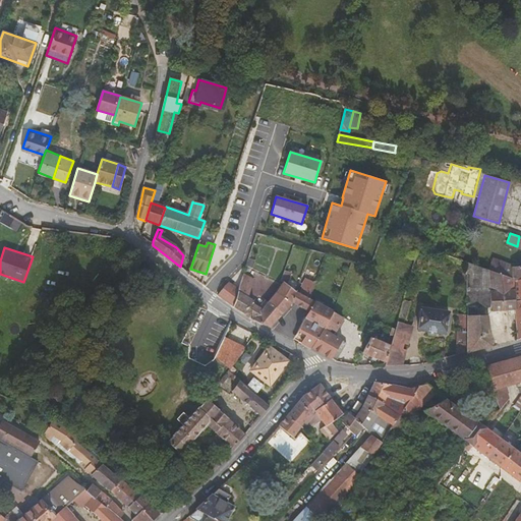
[(512,267),(494,259),(489,271),(513,280),(512,268),(512,267)]
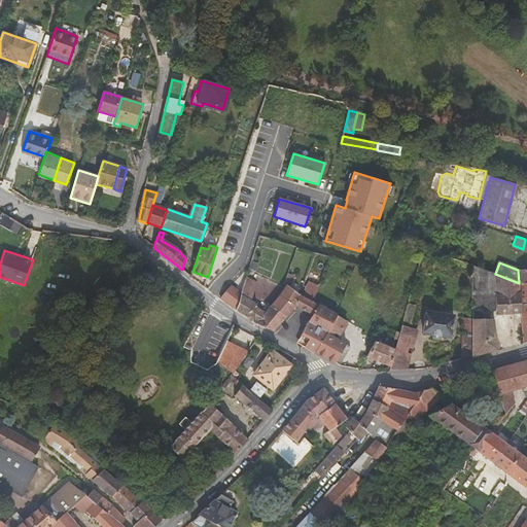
[(473,267),(472,304),(496,305),(497,311),(497,316),(515,314),(515,318),(522,318),(524,345),(526,343),(526,305),(521,306),(519,284),(519,283),(495,274),(473,267)]
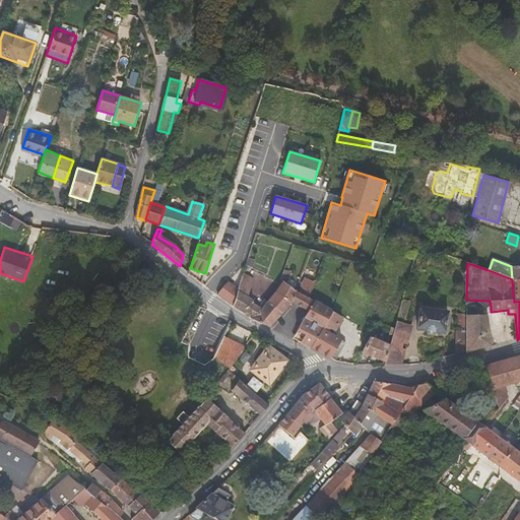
[(519,279),(519,266),(511,267),(512,279),(512,280),(519,279)]
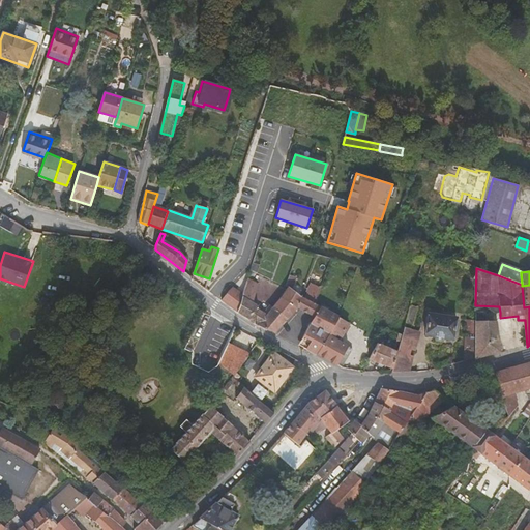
[(289,276),(286,287),(288,288),(272,307),(288,319),(297,308),(297,307),(296,307),(297,305),(298,303),(299,301),(301,297),(300,297),(292,290),(296,278),(289,276)]
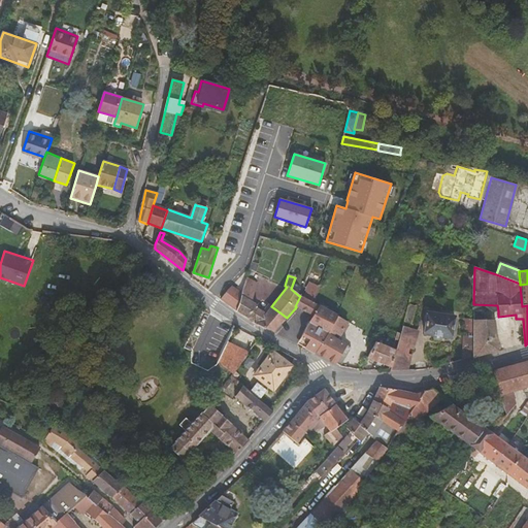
[(248,278),(228,289),(221,299),(237,310),(248,278)]
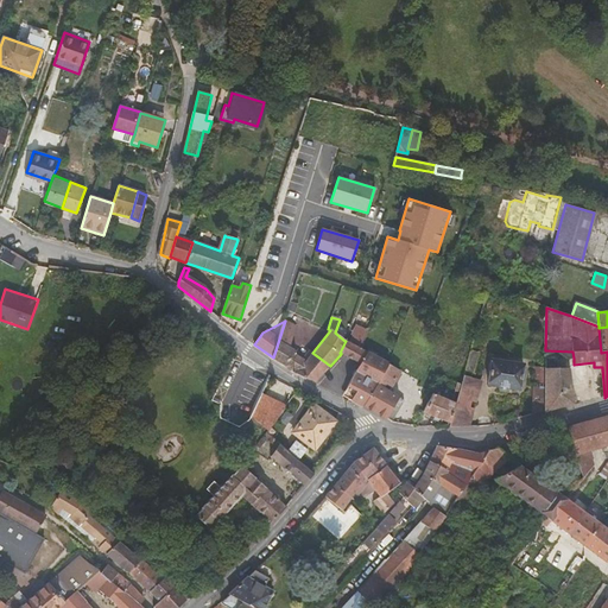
[(291,321),(290,323),(285,321),(273,358),(297,372),(296,374),(315,382),(330,366),(312,353),(306,361),(295,354),(296,352),(290,348),(297,324),(291,321)]
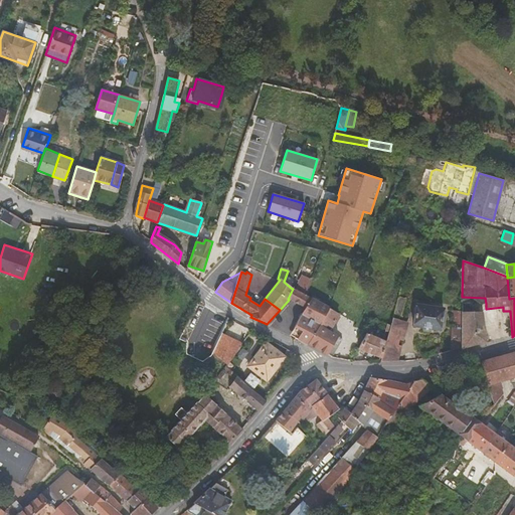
[(301,280),(300,280),(293,289),(291,293),(290,295),(289,297),(288,299),(289,299),(305,308),(310,298),(305,296),(306,294),(309,285),(311,279),(304,276),(301,280)]
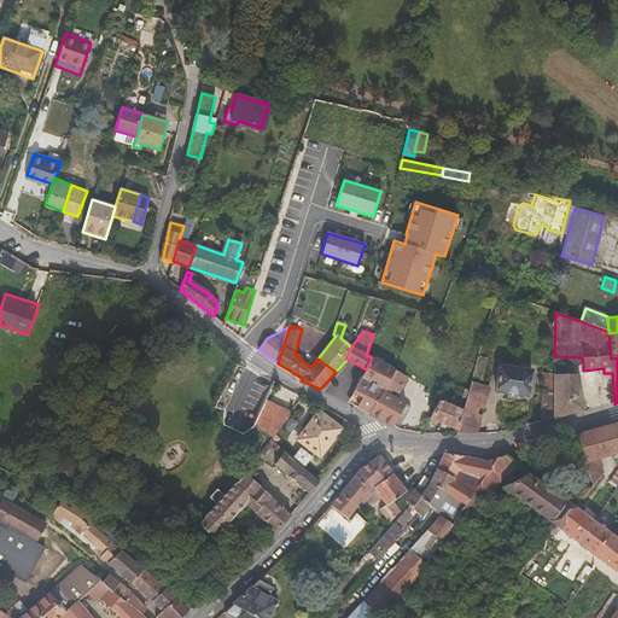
[(385,388),(395,371),(372,357),(366,369),(363,375),(385,388)]
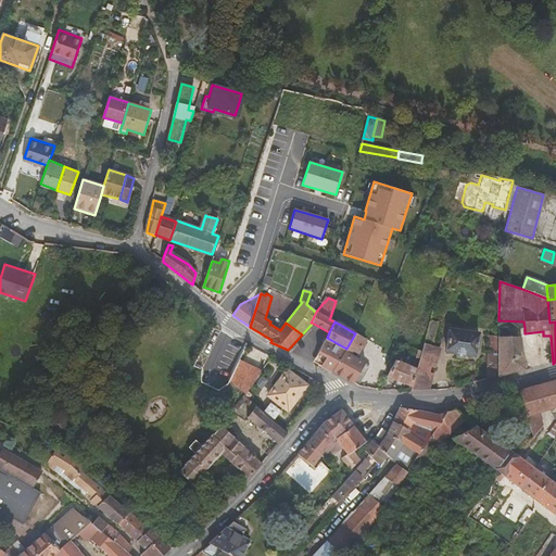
[(497,376),(525,369),(520,339),(525,333),(525,328),(498,327),(497,336),(497,352),(497,376)]
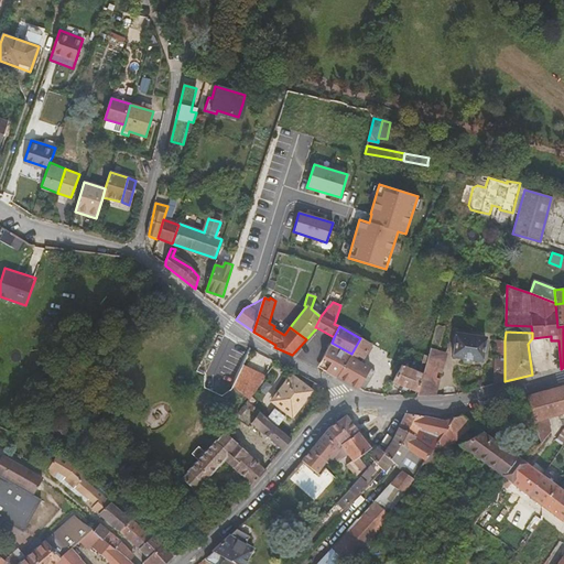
[(485,339),(456,335),(453,358),(481,362),(485,339)]
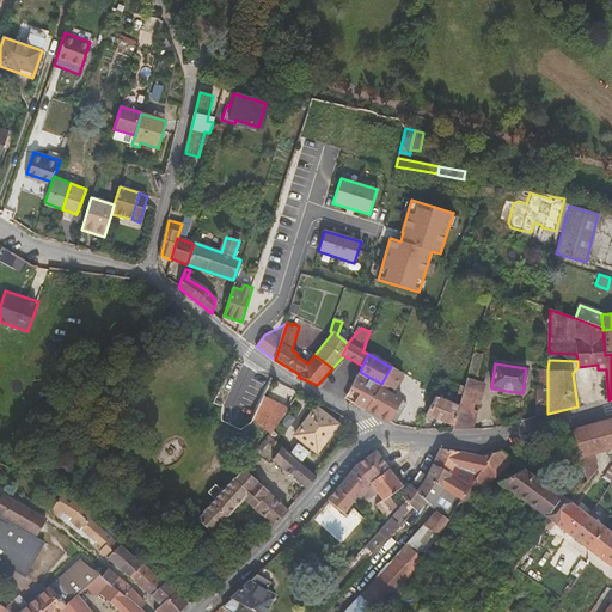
[(366,410),(389,423),(401,402),(402,398),(397,395),(396,398),(385,391),(387,387),(392,390),(396,384),(398,385),(403,378),(412,384),(415,386),(418,389),(421,385),(391,367),(381,384),(366,410)]
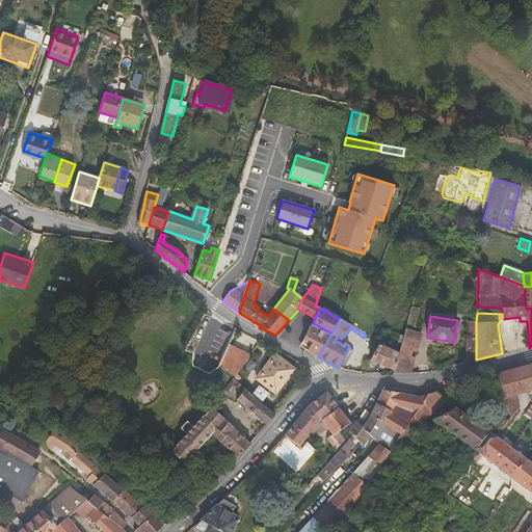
[(309,351),(318,356),(331,334),(313,323),(304,339),(308,341),(309,351)]
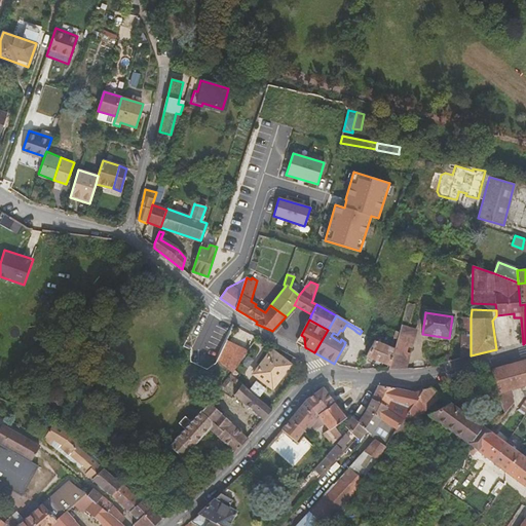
[(388,370),(406,370),(416,331),(401,327),(399,333),(397,339),(395,348),(389,366),(388,370)]
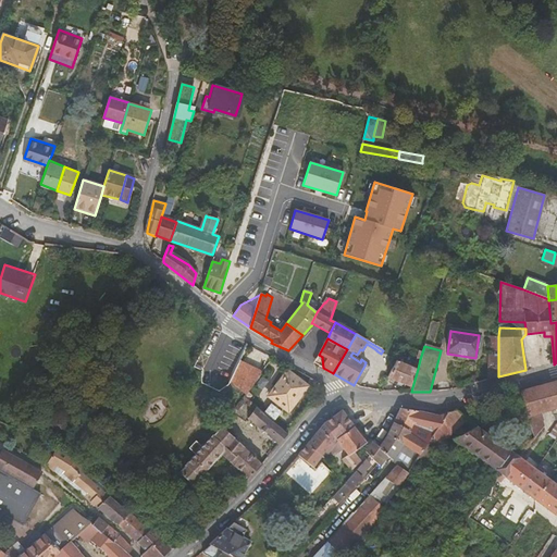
[(395,361),(387,379),(412,387),(418,369),(395,361)]
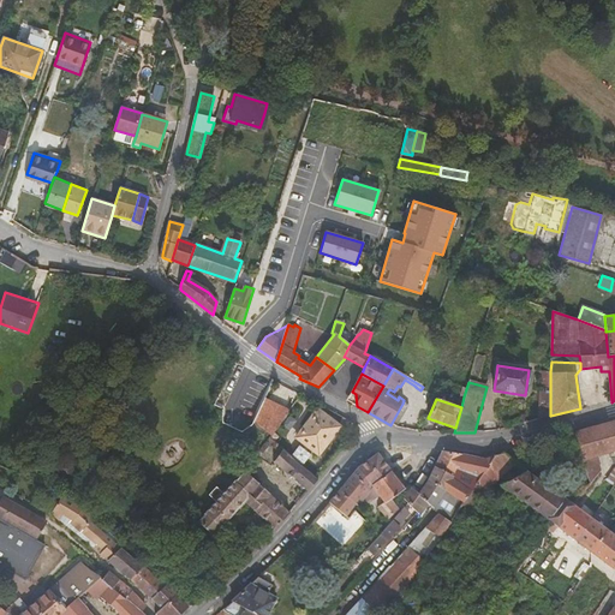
[(270,437),(288,413),(264,401),(252,424),(270,437)]
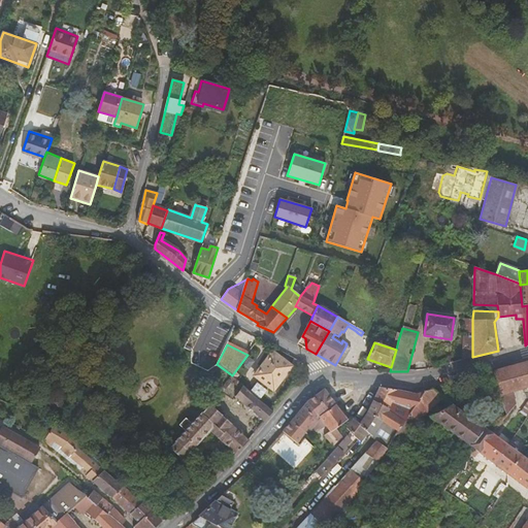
[(335,365),(340,367),(351,349),(345,347),(335,365)]
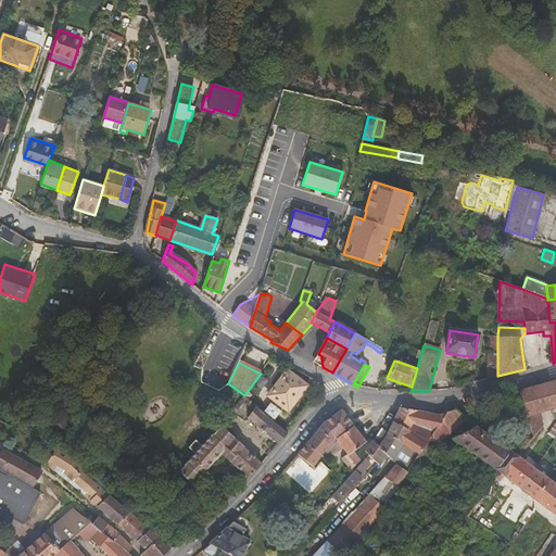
[(307,387),(288,373),(268,396),(288,412),(307,387)]
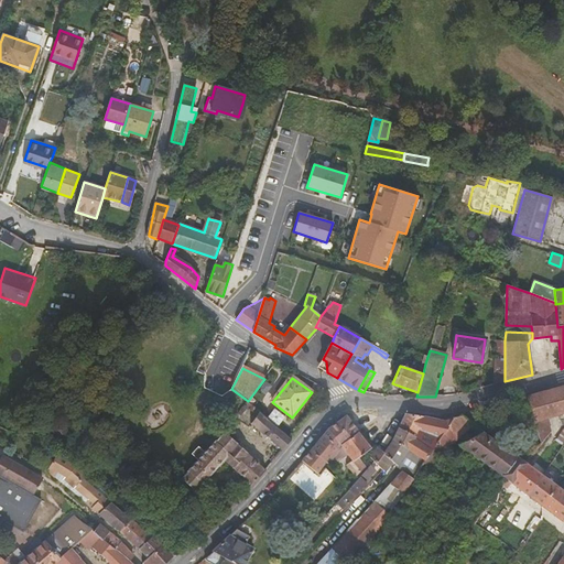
[(273,394),(278,389),(267,380),(260,389),(269,396),(271,393),(273,394)]
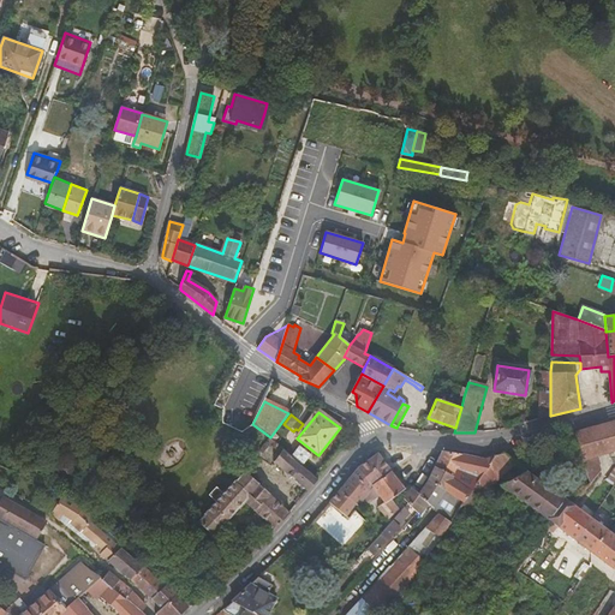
[(614,422),(574,434),(589,484),(590,485),(601,472),(596,455),(614,449),(614,422)]
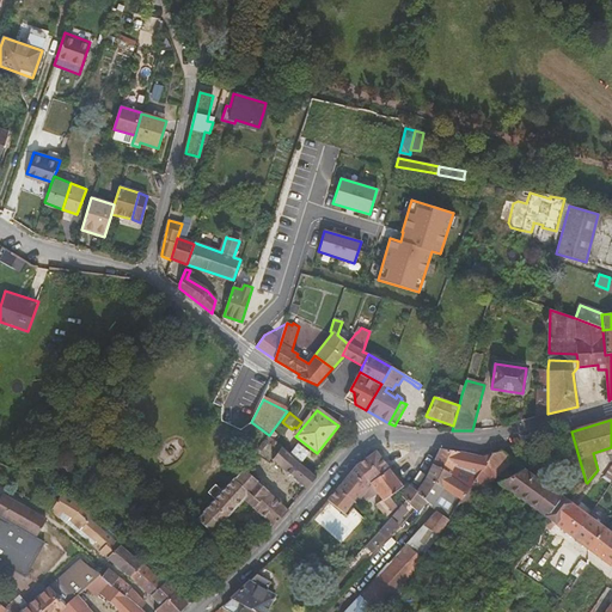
[(279,452),(271,461),(306,489),(317,478),(281,448),(268,436),(264,441),(279,452)]
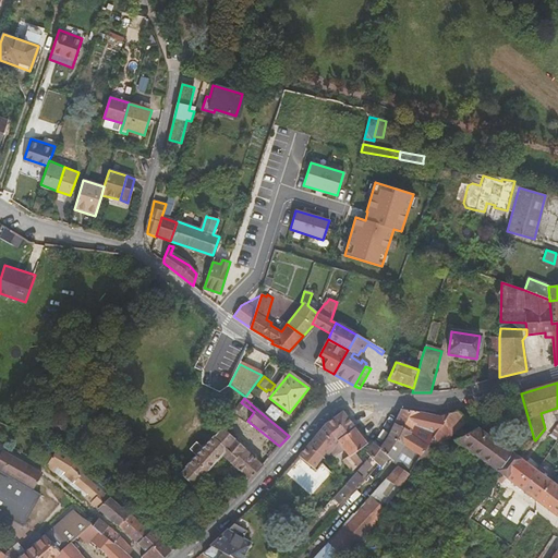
[(403,446),(407,447),(410,449),(407,453),(416,462),(419,460),(451,413),(449,413),(447,415),(440,416),(424,413),(401,409),(388,437),(403,446)]
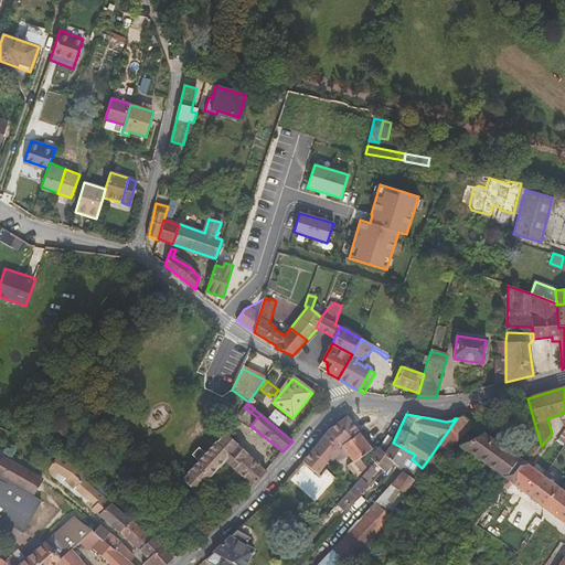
[(347,416),(329,429),(341,447),(360,434),(347,416)]
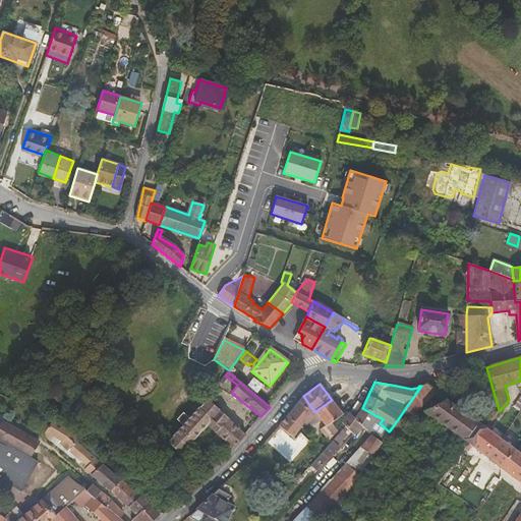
[(421,386),(391,429),(398,433),(410,416),(436,393),(424,385),(421,386)]
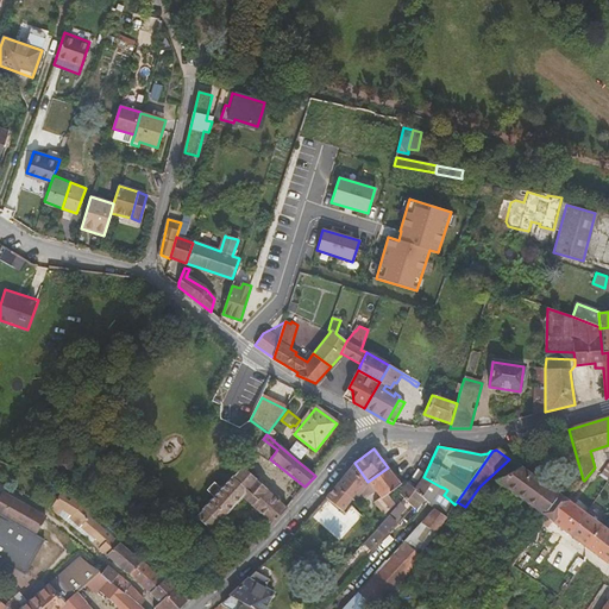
[(75,466),(79,468),(83,457),(68,451),(62,466),(74,470),(75,466)]
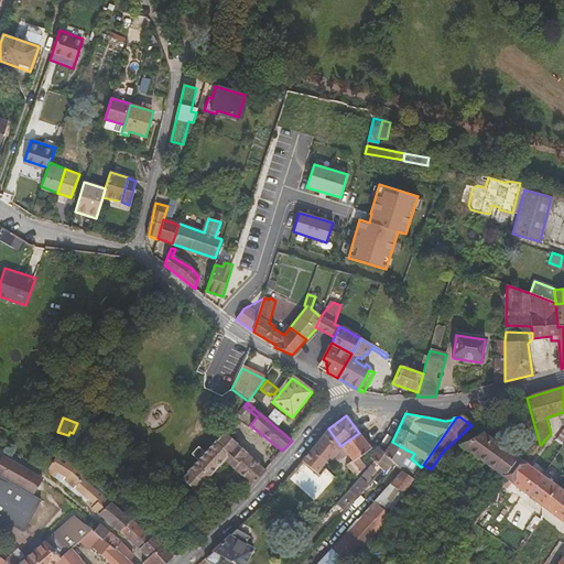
[(342,447),(340,446),(328,429),(301,462),(320,476),(326,468),(323,466),(326,463),(328,465),(334,457),(342,447)]
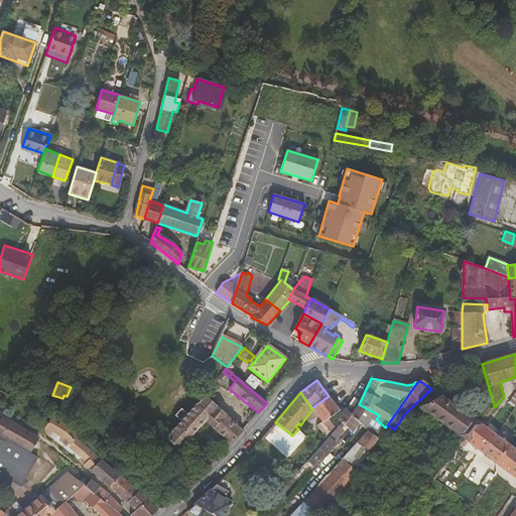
[(459,435),(461,437),(467,441),(480,423),(440,395),(420,407),(450,430),(440,444),(438,443),(434,449),(443,457),(459,435)]
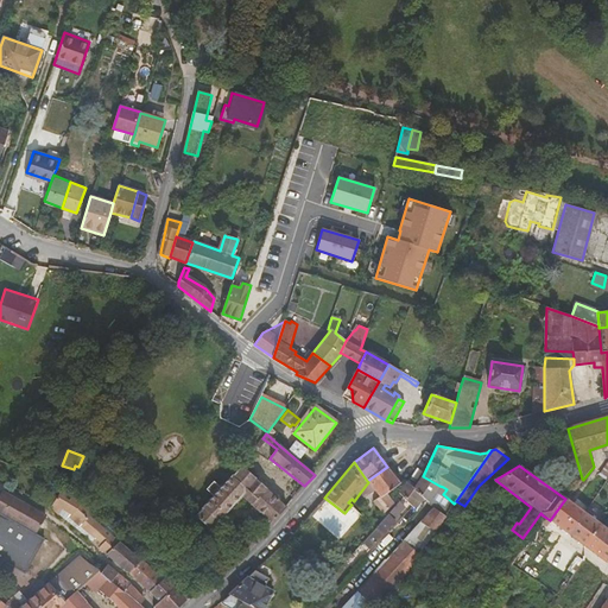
[(368,482),(360,493),(363,498),(374,491),(379,496),(380,498),(386,494),(400,483),(387,467),(367,481),(368,482)]
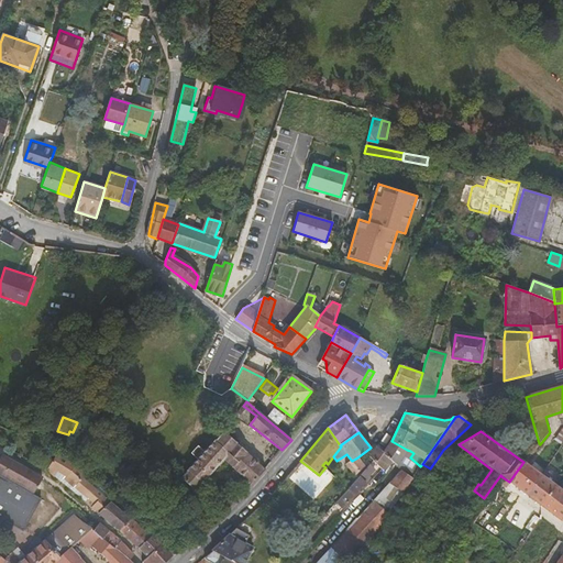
[(194,490),(200,483),(200,484),(222,459),(252,485),(264,471),(235,444),(238,442),(235,439),(233,441),(223,433),(216,441),(214,441),(205,452),(197,445),(190,453),(197,460),(187,472),(180,478),(194,490)]
